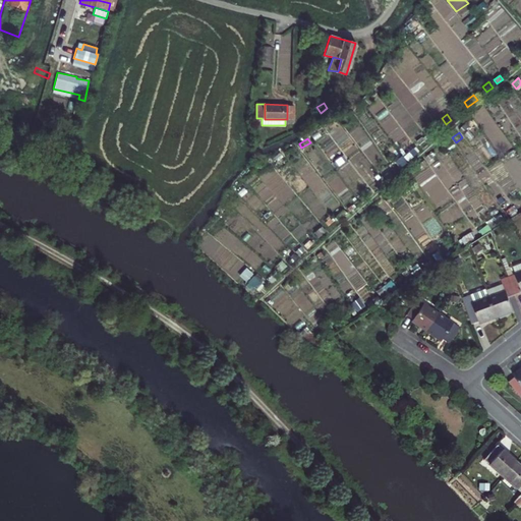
[(430,154),(425,158),(428,162),(433,158),(430,154)]
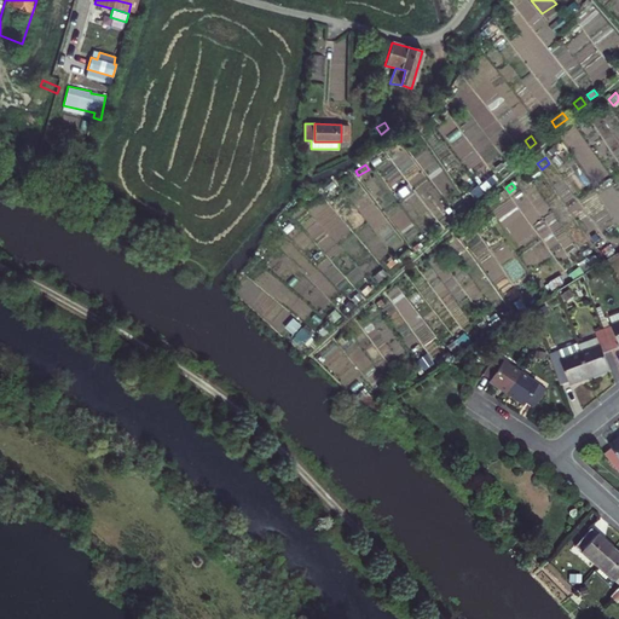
[(456,209),(461,213),(468,207),(463,202),(456,209)]
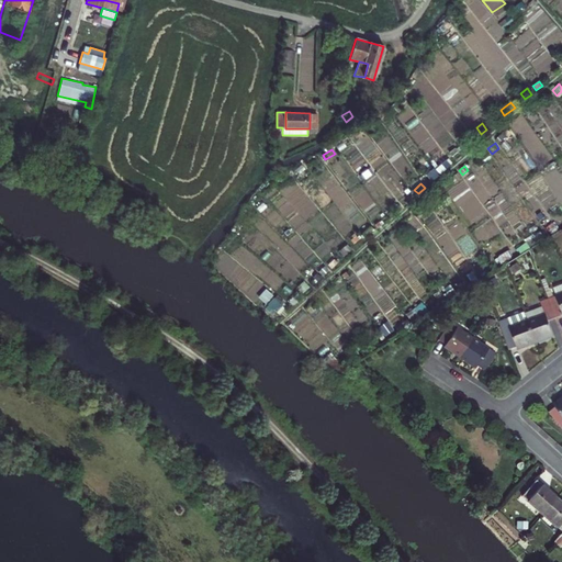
[(423,218),(413,225),(417,232),(427,225),(423,218)]
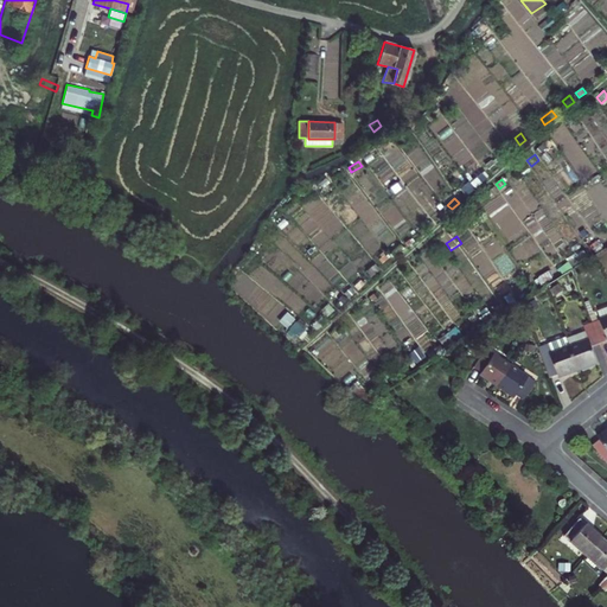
[(537,279),(541,285),(551,278),(548,272),(537,279)]
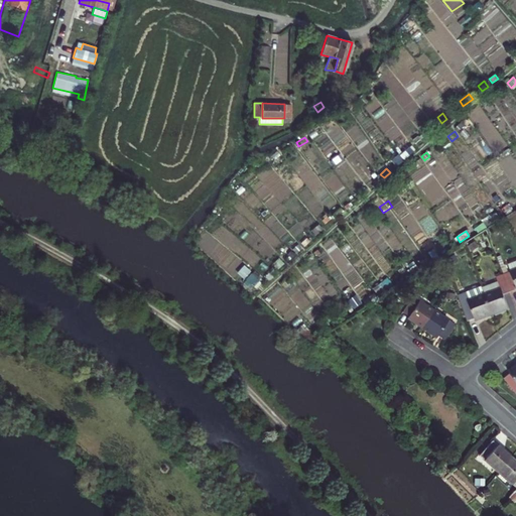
[(332,238),(336,244),(342,240),(337,233),(332,238)]
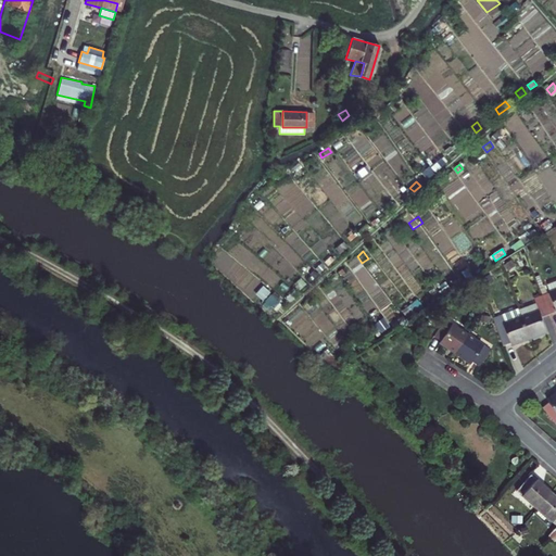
[(468,272),(472,277),(491,265),(488,261),(468,272)]
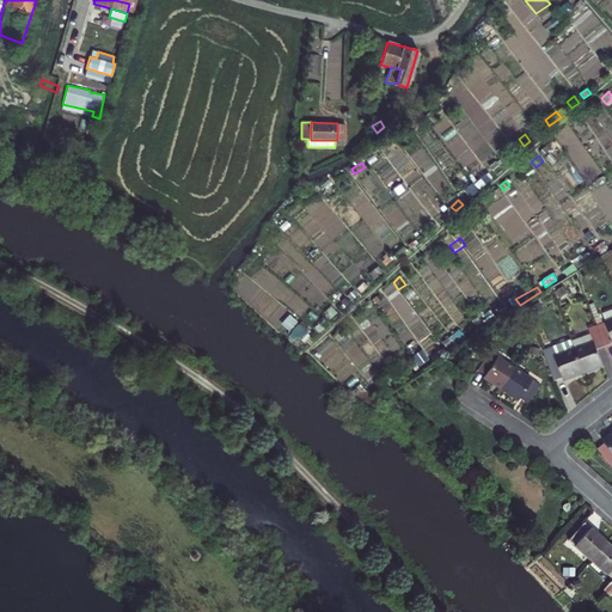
[(611,319),(598,325),(605,347),(611,343),(611,319)]
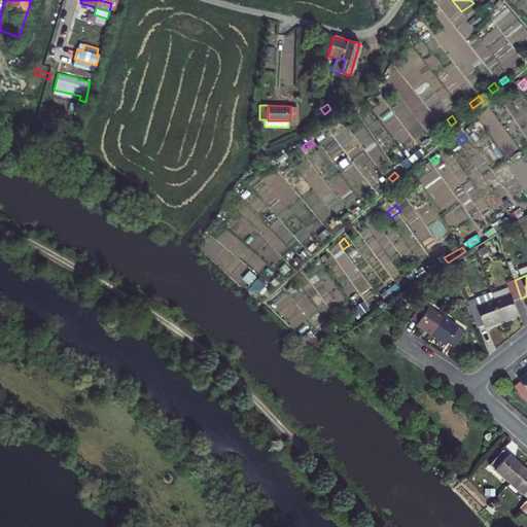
[(411,281),(414,285),(419,282),(416,277),(411,281)]
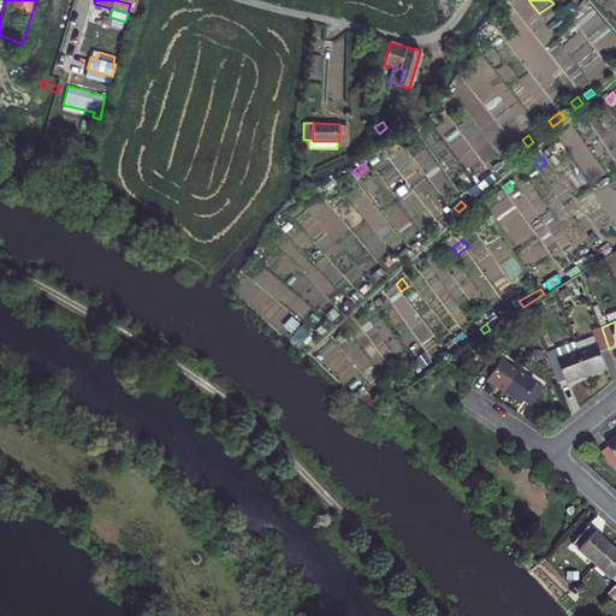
[(311,338),(315,342),(327,331),(321,326),(311,338)]
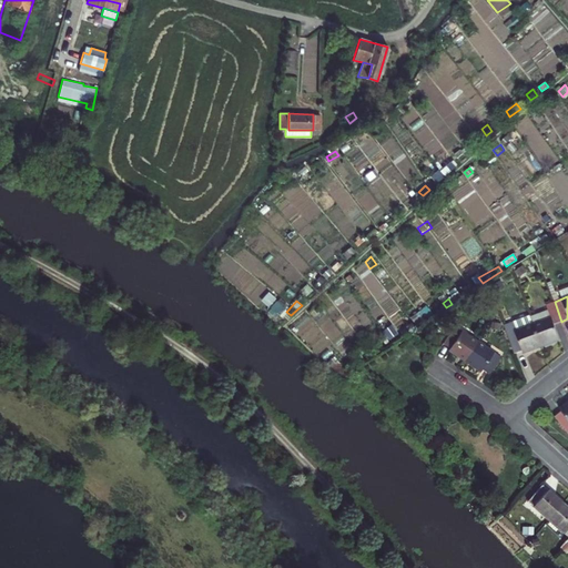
[(534,324),(541,345),(559,340),(554,324),(561,322),(555,302),(547,305),(548,308),(551,317),(534,324)]
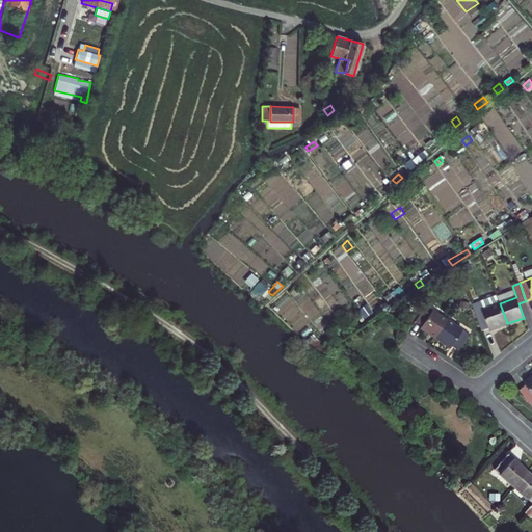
[(497,295),(500,303),(516,297),(513,289),(497,295)]
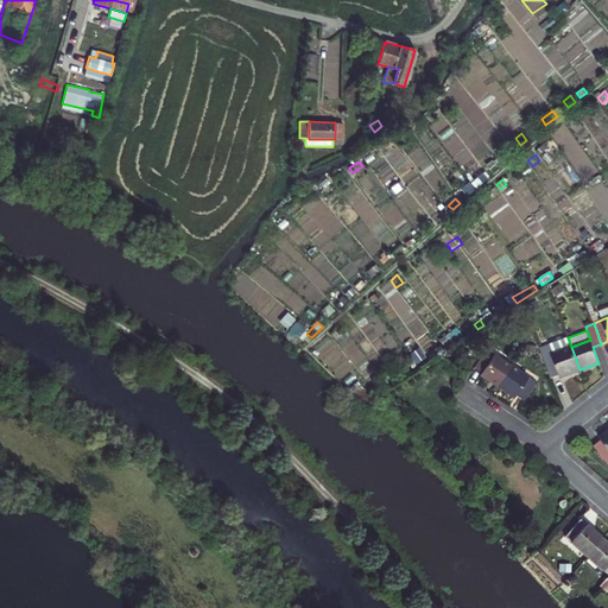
[(568,337),(539,347),(551,377),(558,374),(559,377),(580,369),(571,347),(568,337)]
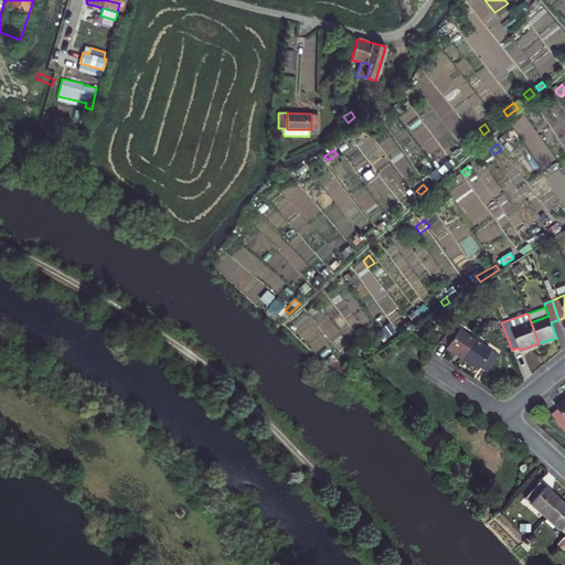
[(447,350),(462,360),(475,340),(452,326),(441,342),(448,348),(447,350)]
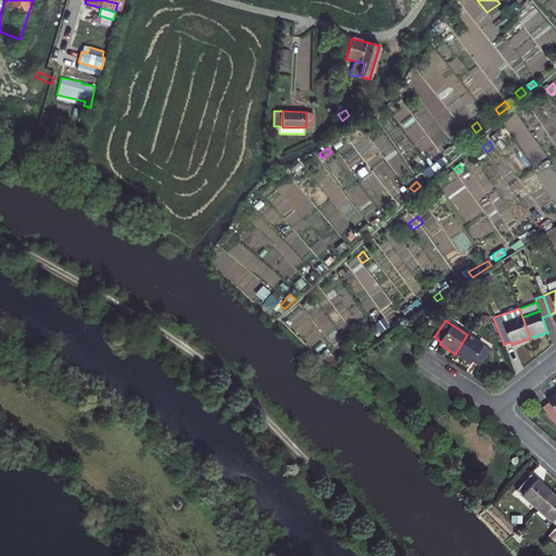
[(491,350),(467,335),(455,354),(471,365),(472,363),(479,367),(491,350)]
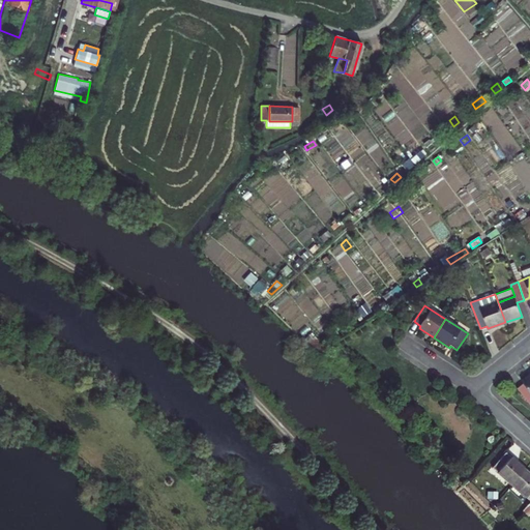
[(529,376),(521,383),(523,385),(517,390),(528,406),(529,404),(529,376)]
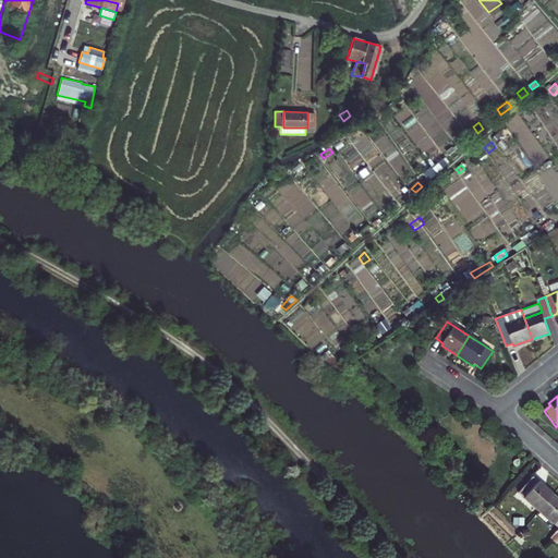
[(533,507),(547,492),(526,473),(512,489),(533,507)]
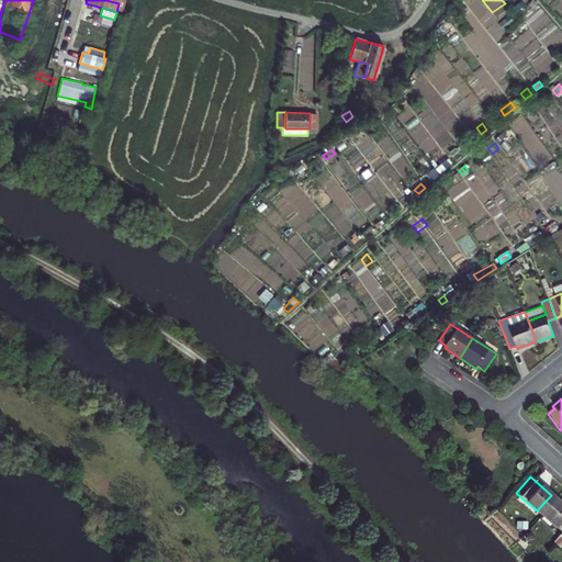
[(557,529),(561,523),(561,505),(551,495),(537,510),(557,529)]
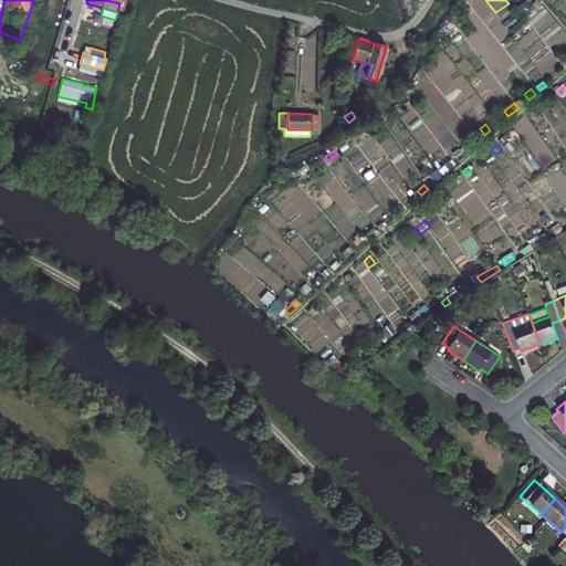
[(565,543),(565,526),(561,533),(553,542),(557,546),(563,541),(565,543)]
